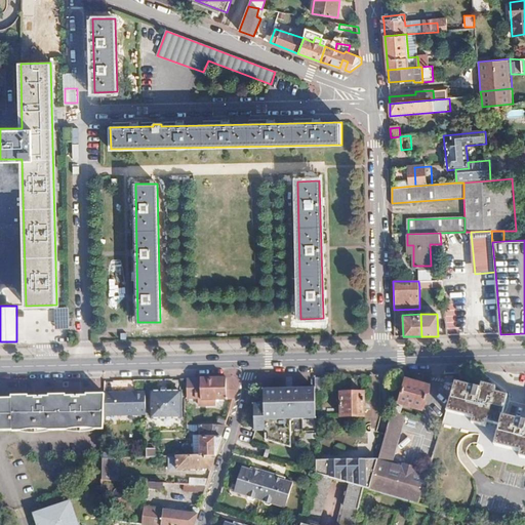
[(228,379),(187,380),(187,400),(195,400),(199,398),(199,405),(202,405),(202,401),(226,400),(217,427),(226,426),(237,391),(228,379)]
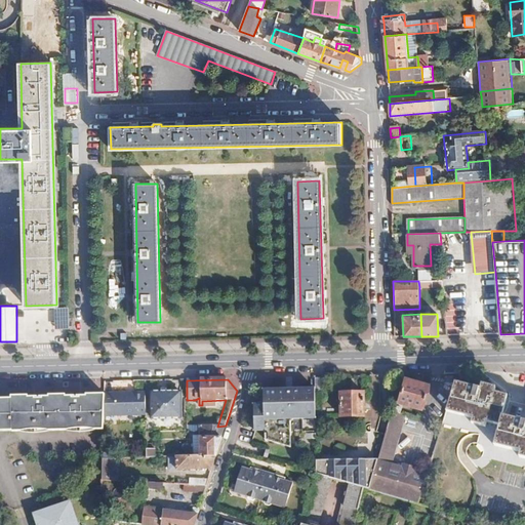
[(429,387),(405,381),(398,405),(422,411),(423,411),(431,387),(429,387)]
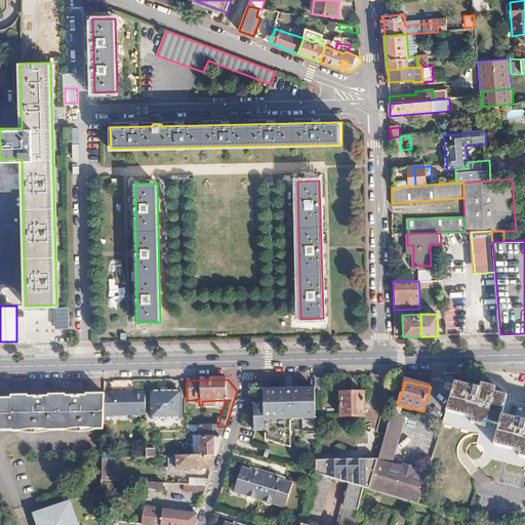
[(455,381),(454,385),(446,411),(475,418),(474,423),(487,428),(489,421),(501,425),(495,444),(522,451),(520,456),(524,457),(524,422),(502,416),(508,397),(494,393),(496,388),(482,385),(480,390),(455,381)]
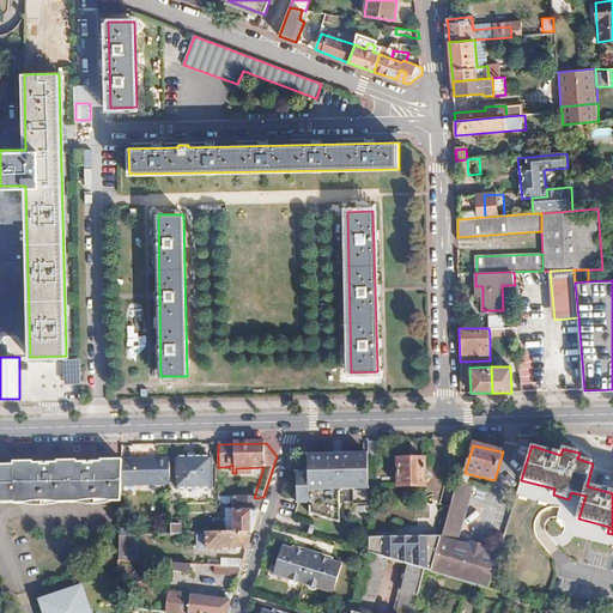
[(509,485),(507,484),(495,521),(510,517),(521,480),(530,449),(523,447),(520,457),(519,456),(509,485)]
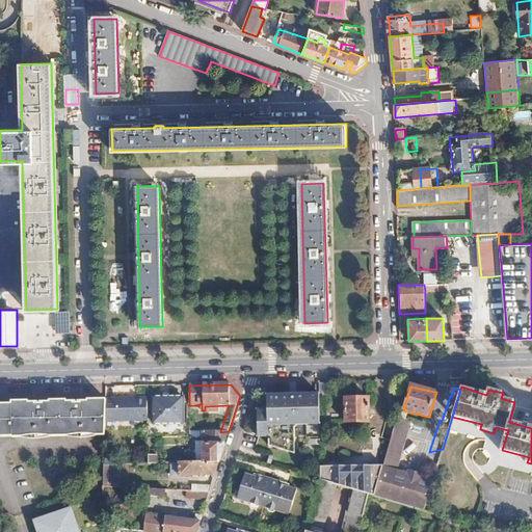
[(269,409),(259,409),(257,440),(268,440),(267,449),(294,449),(294,424),(299,419),(321,419),(321,395),(269,395),(269,409)]
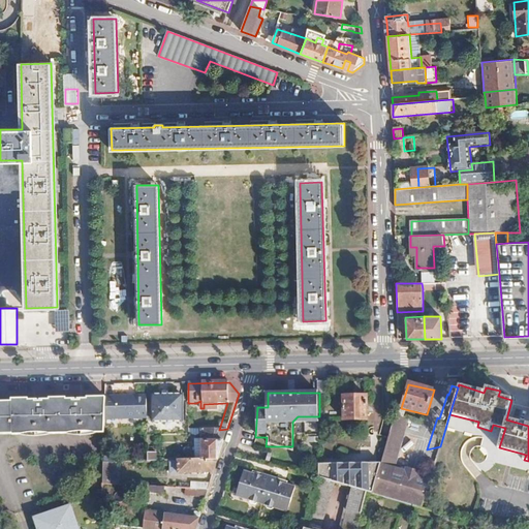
[(127,397),(104,398),(103,419),(148,419),(148,397),(135,397),(135,401),(127,401),(127,397)]
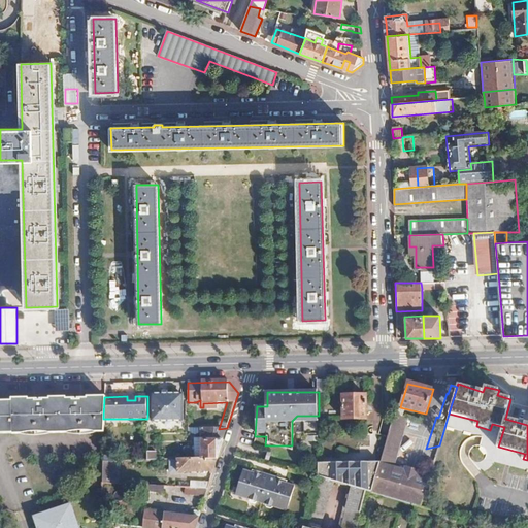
[(183,396),(154,396),(154,423),(183,423),(183,396)]
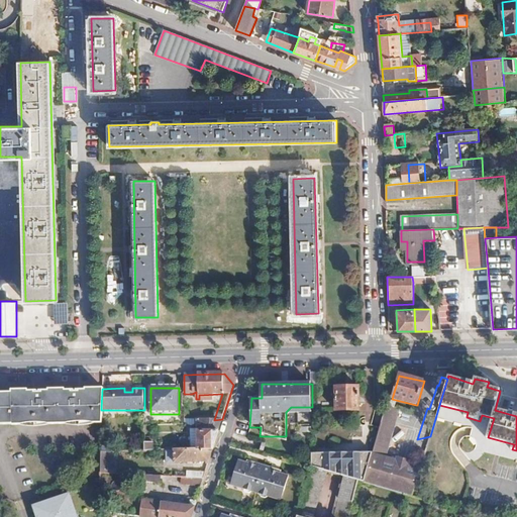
[(358,388),(336,388),(337,412),(358,411),(358,388)]
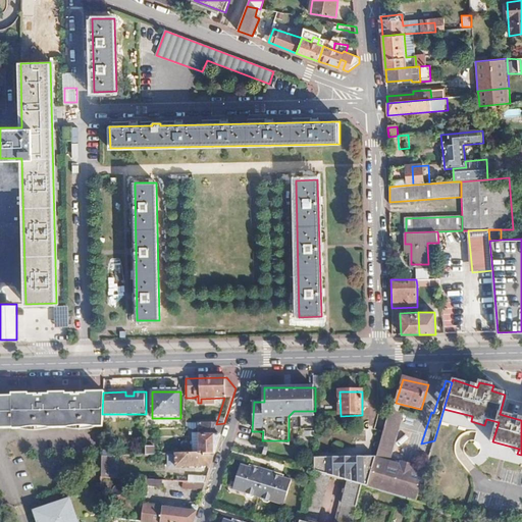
[(0,430),(19,431),(101,430),(102,430),(102,414),(103,393),(9,394),(8,398),(0,397),(0,430)]
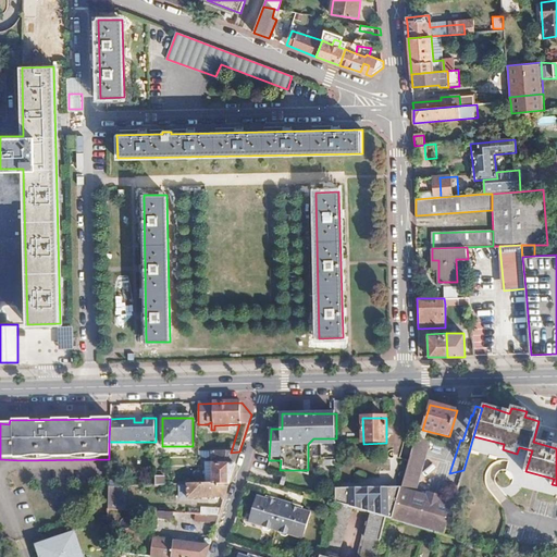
[(424,438),(416,436),(408,463),(425,466),(432,467),(438,445),(424,441),(424,438)]
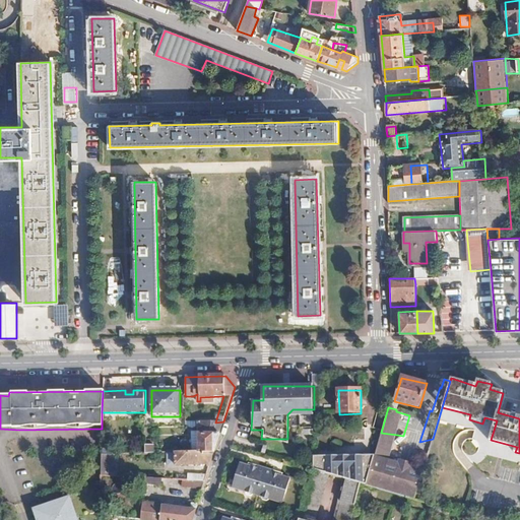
[(215,423),(198,423),(198,453),(213,452),(223,421),(215,423)]
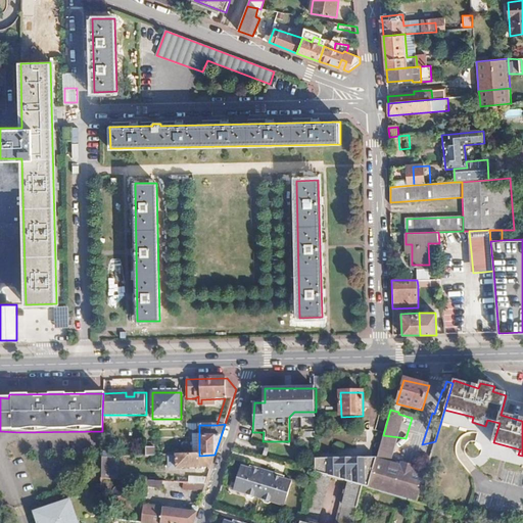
[(399,437),(383,435),(376,460),(371,477),(387,482),(399,437)]
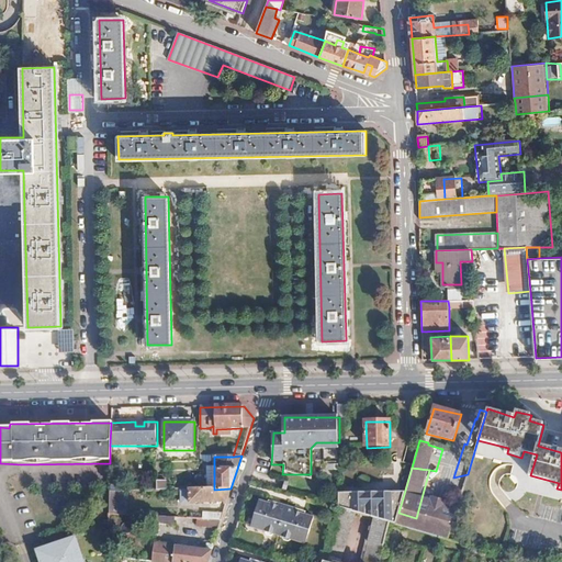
[(166,482),(157,482),(156,491),(166,491),(166,482)]
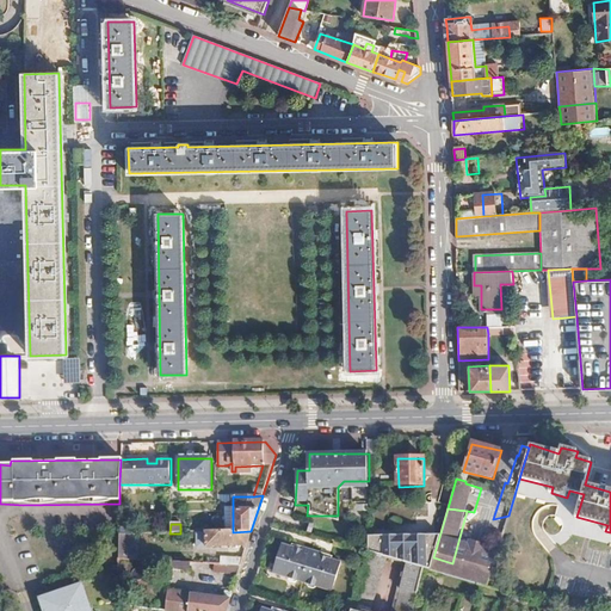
[(246,547),(251,531),(233,532),(205,532),(196,532),(196,549),(205,549),(205,548),(246,547)]
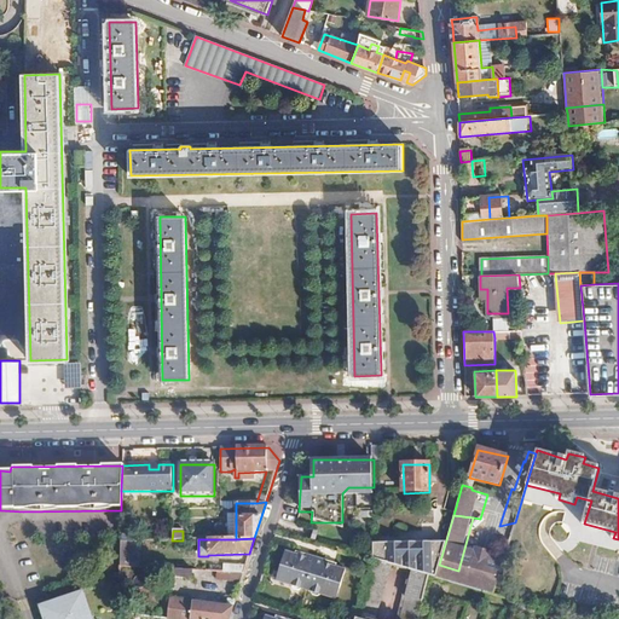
[(138,541),(121,542),(120,567),(138,567),(138,541)]
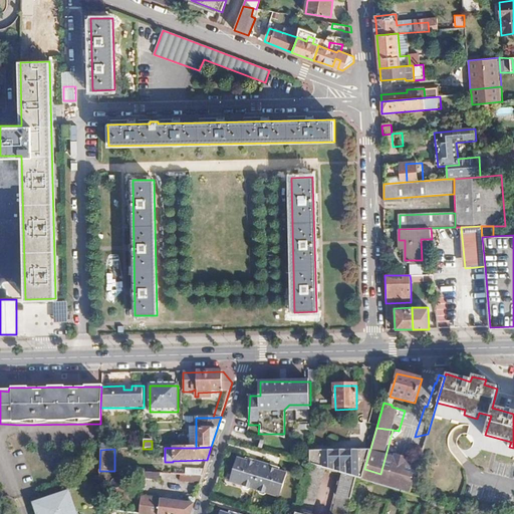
[(369,452),(311,453),(311,465),(326,469),(341,474),(356,478),(361,479),(364,469),(369,452)]
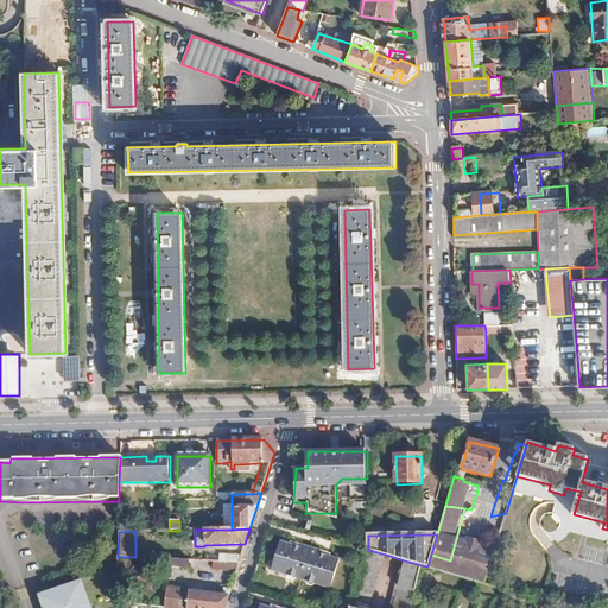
[(276,558),(278,559),(274,570),(289,575),(290,578),(297,581),(301,578),(303,578),(305,580),(306,583),(314,586),(317,583),(329,587),(333,575),(335,576),(341,558),(329,555),(311,549),(292,543),(280,540),(276,558)]
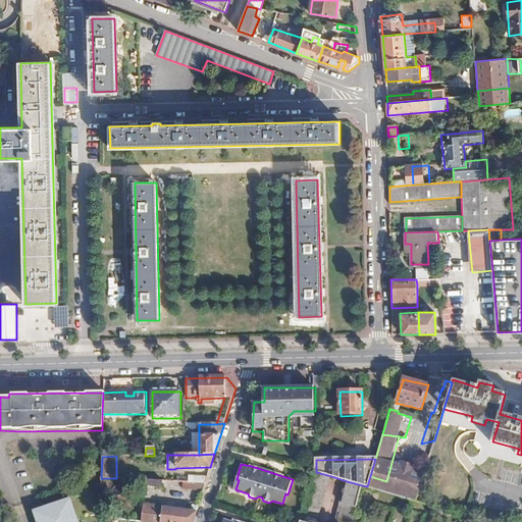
[(316,473),(301,521),(352,521),(354,516),(355,516),(360,494),(359,493),(362,485),(347,481),(336,521),(317,521),(331,476),(316,472),(316,473)]
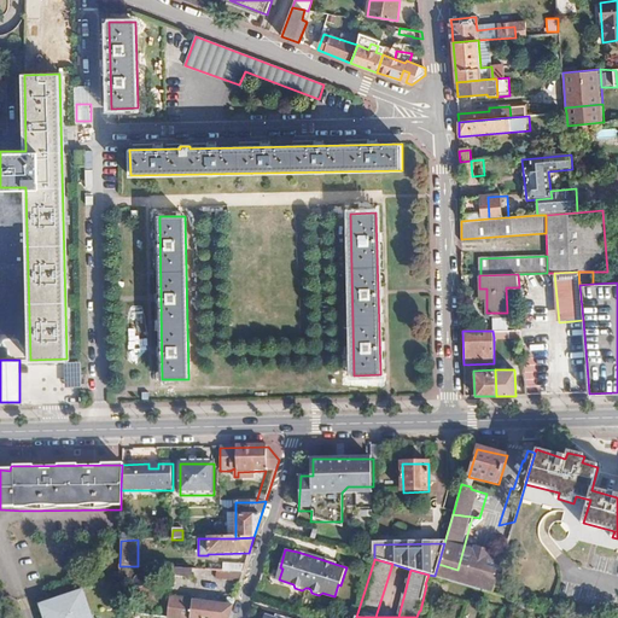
[(438,564),(435,576),(493,592),(496,579),(458,570),(438,564)]
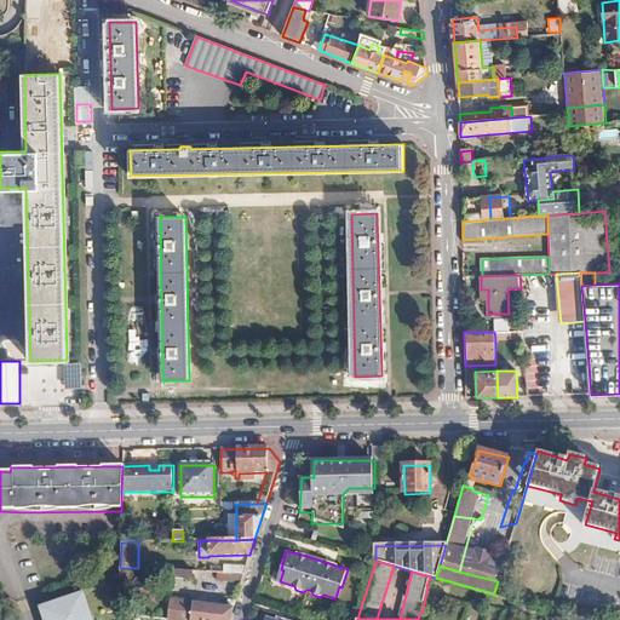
[(153,574),(158,574),(156,586),(171,587),(172,580),(191,581),(191,572),(153,569),(153,574)]
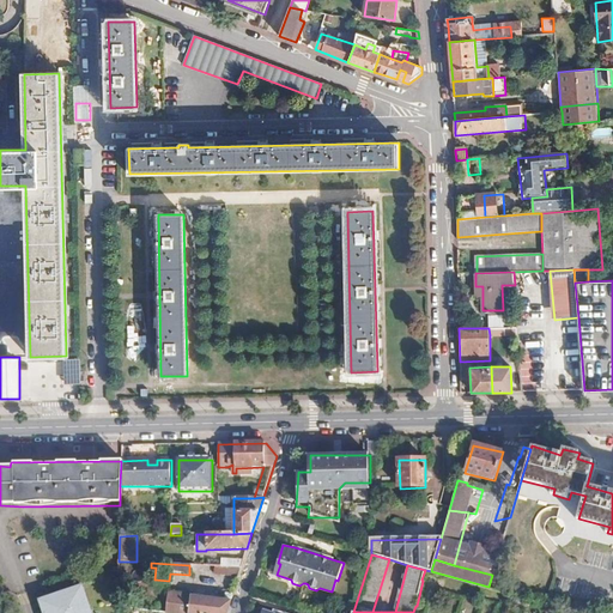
[(219,566),(212,566),(211,574),(226,576),(237,581),(241,568),(219,566)]
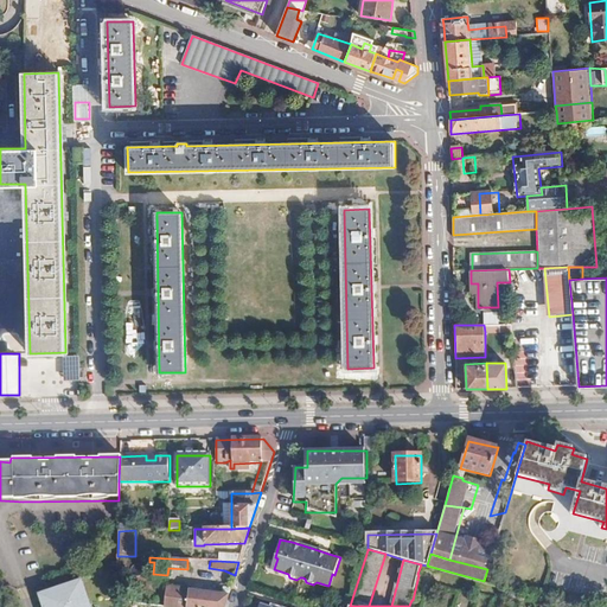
[(168,568),(167,575),(166,594),(165,606),(166,606),(186,606),(189,590),(185,590),(187,569),(168,568)]
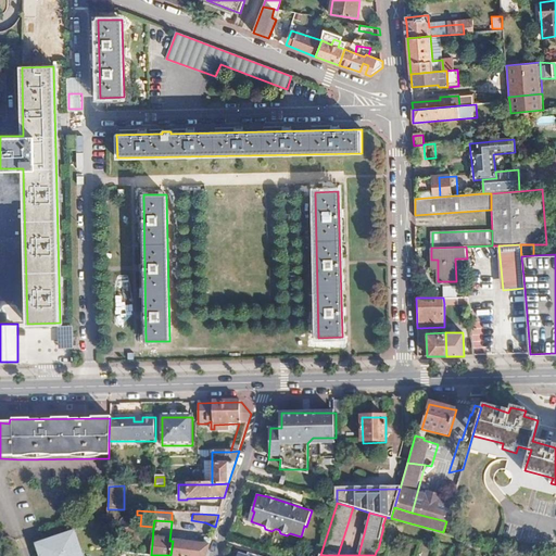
[(36,543),(39,555),(85,555),(78,531),(36,543)]
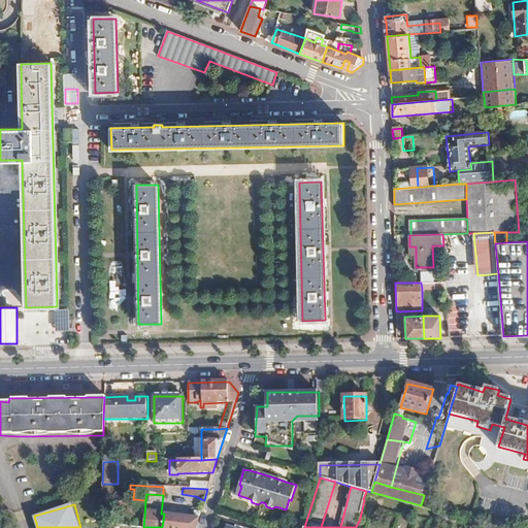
[(144,517),(102,510),(102,522),(120,525),(143,527),(144,517)]
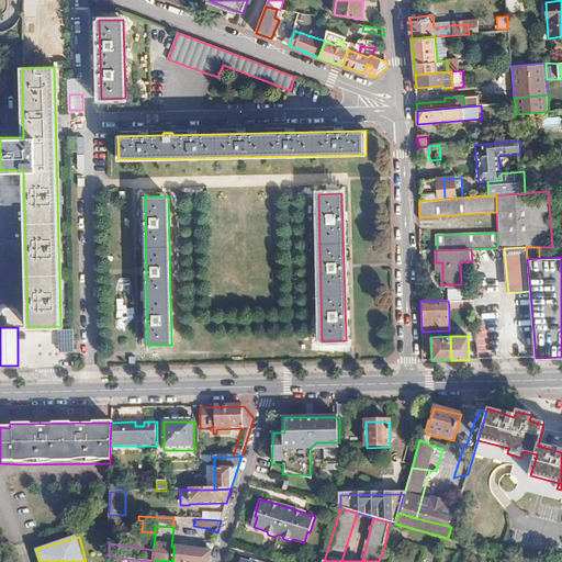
[(206,550),(175,547),(172,561),(208,561),(214,544),(208,543),(206,550)]
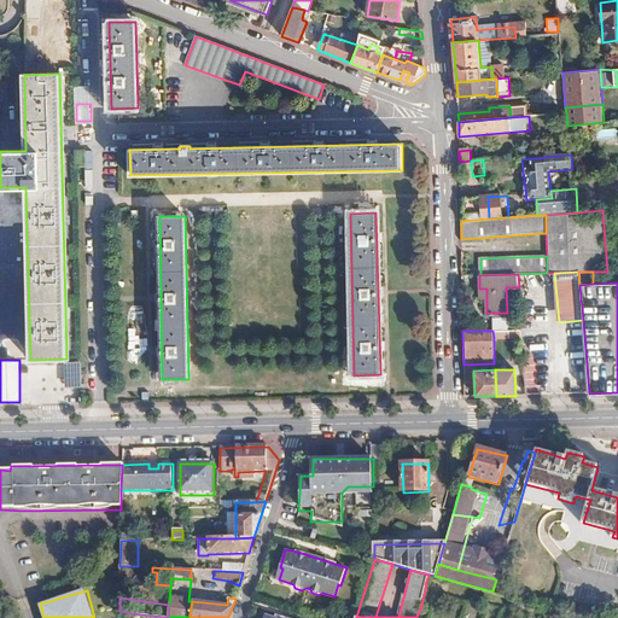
[(0,613),(9,617),(12,617),(11,612),(0,606),(0,613)]
